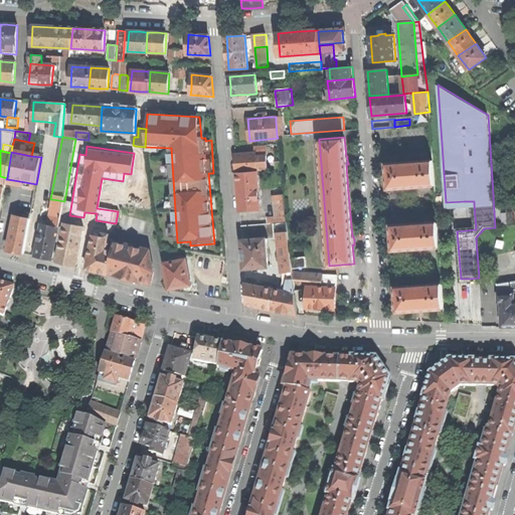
[(236,163),(236,172),(256,170),(255,157),(255,153),(235,154),(236,163)]
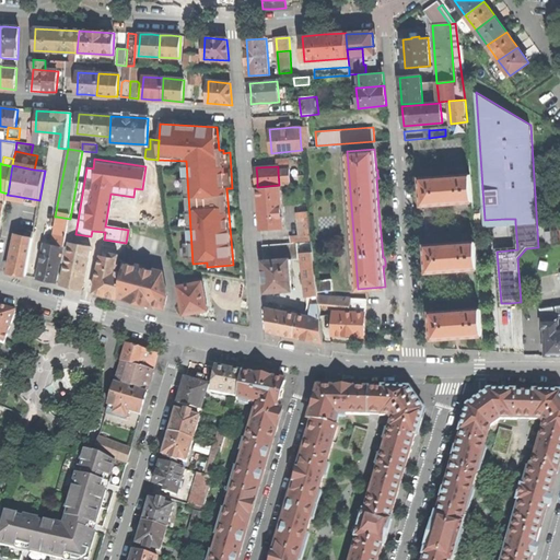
[(289,170),(278,171),(279,185),(279,186),(290,185),(289,170)]
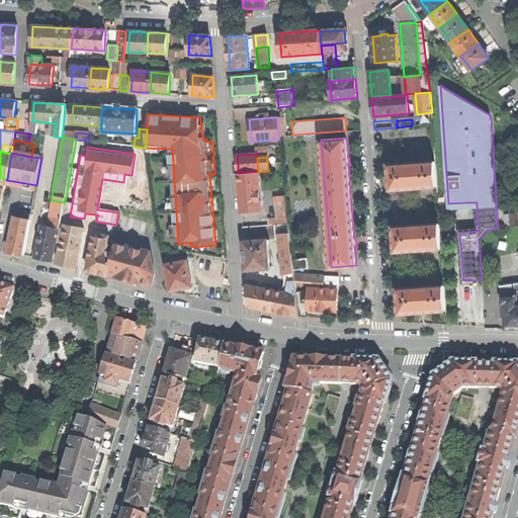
[(390,176),(391,189),(410,187),(410,189),(418,188),(418,187),(437,185),(435,163),(421,164),(421,161),(403,163),(403,165),(390,166),(390,164),(389,164),(390,176)]
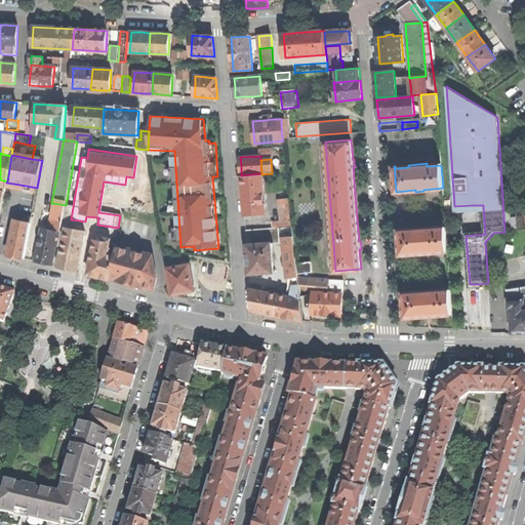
[(261,174),(261,173),(241,175),(243,194),(244,214),(265,212),(261,174)]
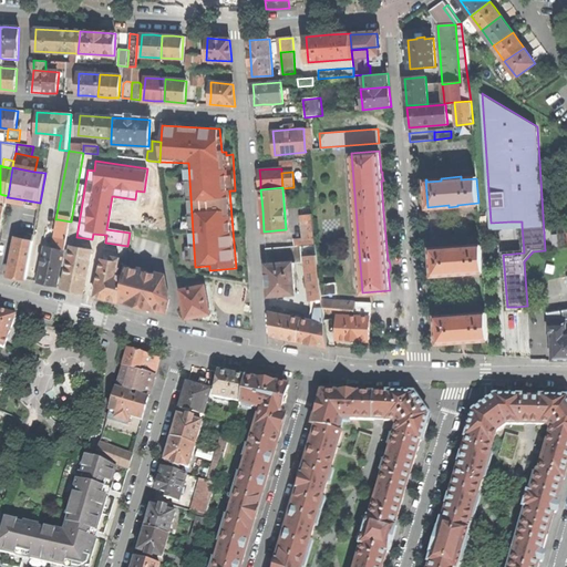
[(10,225),(14,198),(7,197),(3,218),(2,224),(10,225)]
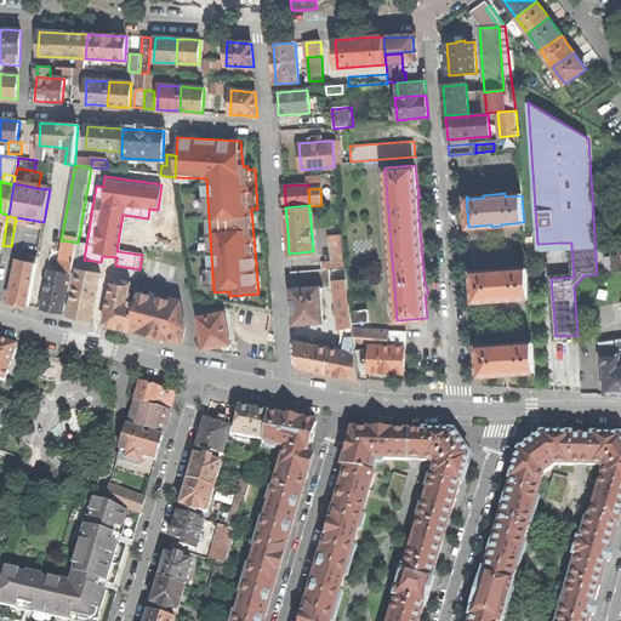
[(184,250),(184,233),(142,233),(143,251),(184,250)]
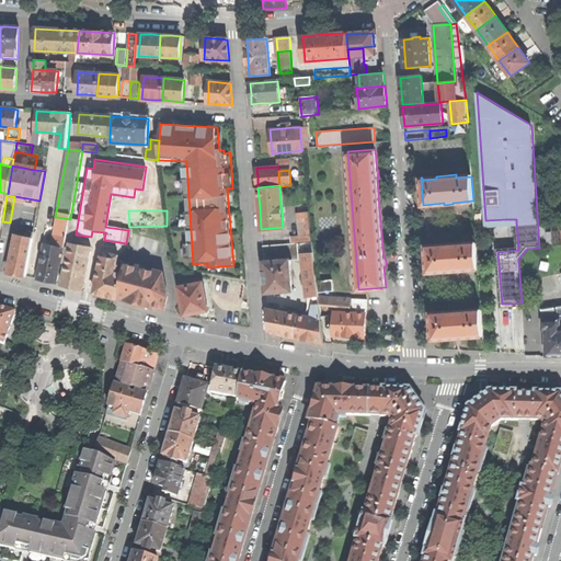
[(57,217),(55,232),(67,235),(70,219),(57,217)]
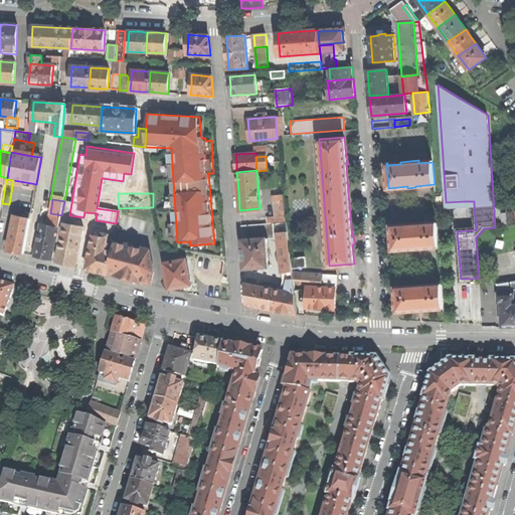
[(276,215),(277,222),(287,221),(284,199),(274,200),(276,215)]
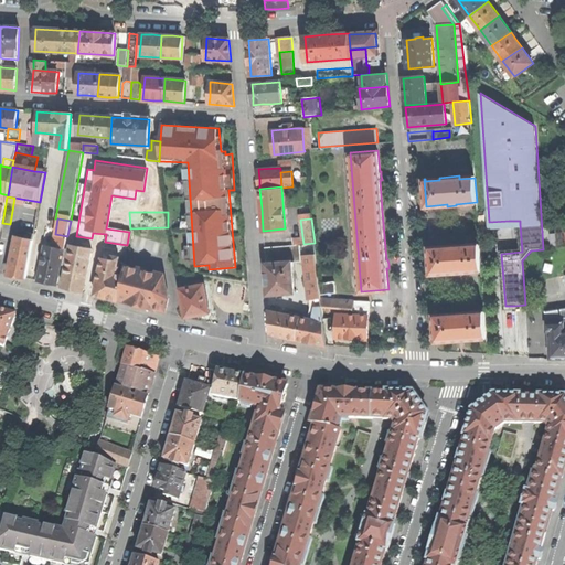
[(22,227),(20,238),(33,241),(35,231),(22,227)]
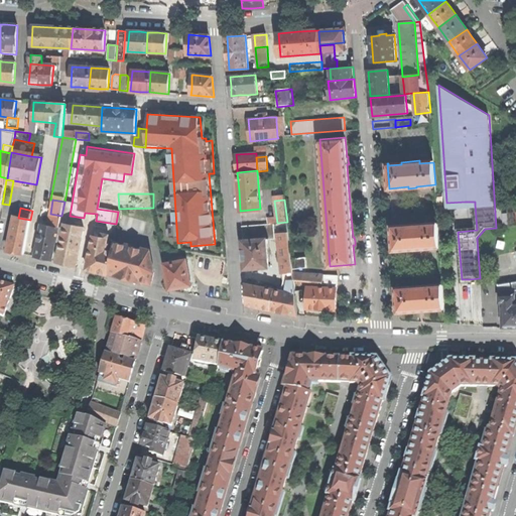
[(61,216),(50,214),(48,227),(59,228),(61,216)]
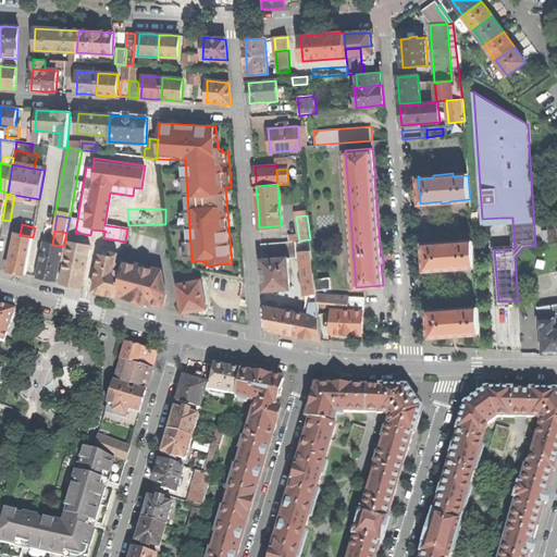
[(73,243),(74,235),(66,233),(64,246),(63,250),(69,251),(71,243),(73,243)]
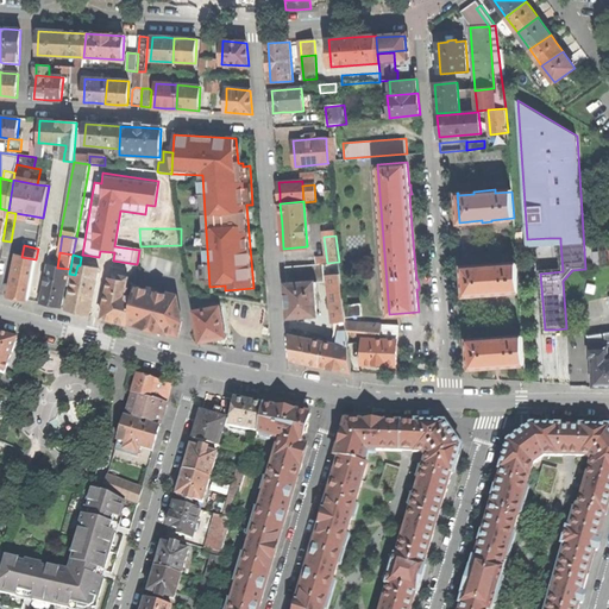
[(18,256),(10,297),(19,299),(29,301),(36,259),(22,257),(18,256)]
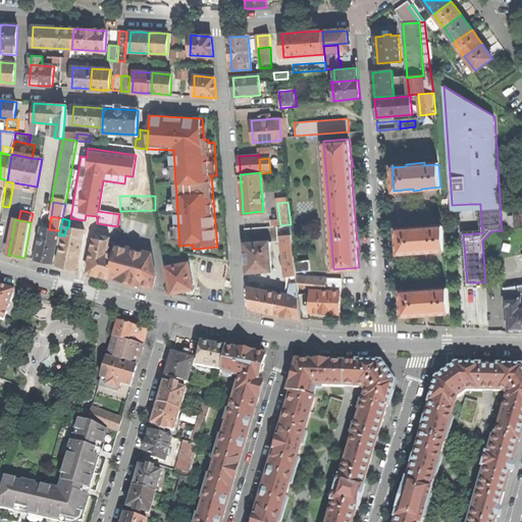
[(398,240),(399,253),(418,252),(418,253),(425,252),(425,251),(445,249),(445,246),(442,226),(429,227),(428,225),(411,226),(411,228),(398,229),(398,227),(396,227),(398,240)]
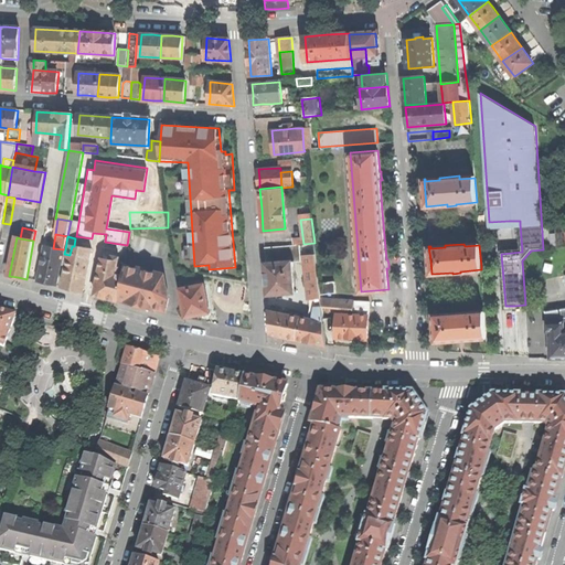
[(265,247),(266,264),(291,262),(291,263),(301,262),(299,245),(295,245),(265,247)]
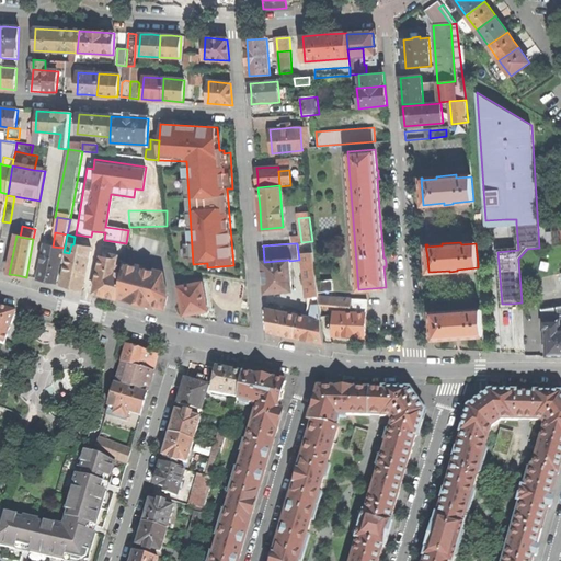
[(46,282),(58,284),(64,252),(65,248),(53,247),(45,244),(37,279),(46,282)]
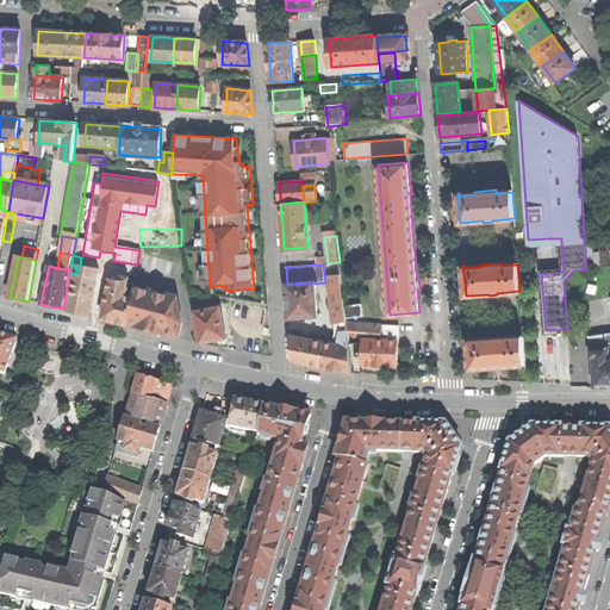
[(75,275),(68,310),(79,312),(89,315),(99,269),(80,266),(78,266),(75,275)]
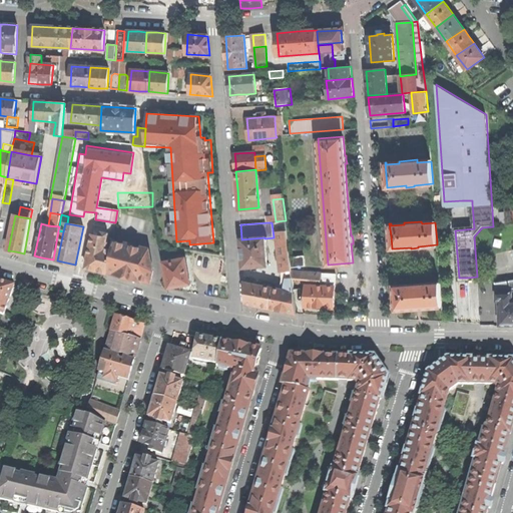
[(276,231),(280,263),(291,261),(290,258),(287,230),(276,231)]
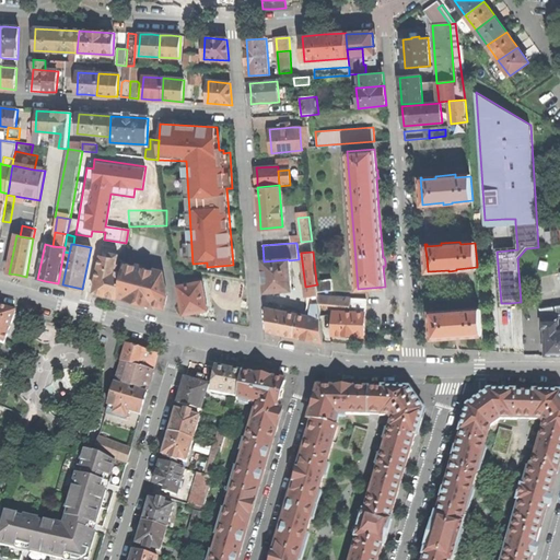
[(102,256),(94,293),(105,295),(118,299),(118,295),(123,272),(117,271),(118,265),(116,265),(118,255),(111,254),(109,258),(102,256)]
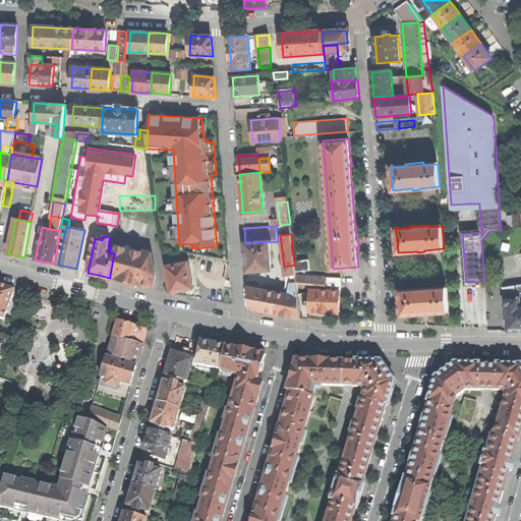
[(246,256),(247,272),(271,270),(269,242),(269,241),(245,243),(246,256)]
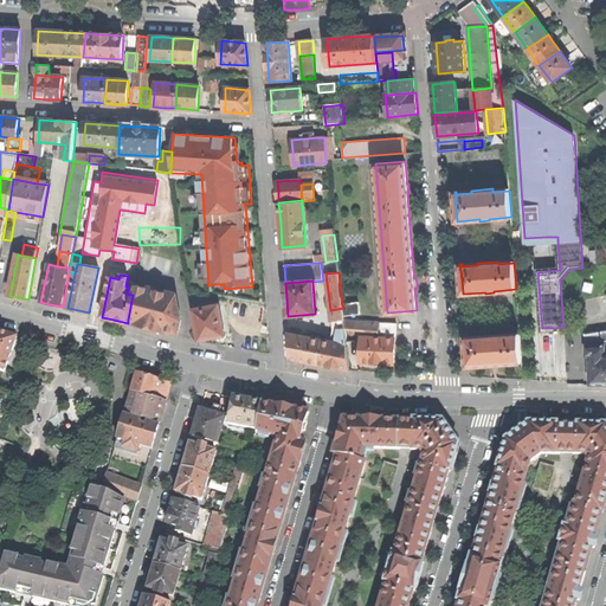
[(133,295),(128,320),(136,322),(147,324),(150,326),(155,327),(167,329),(179,333),(181,321),(179,307),(172,305),(174,295),(134,285),(133,295)]
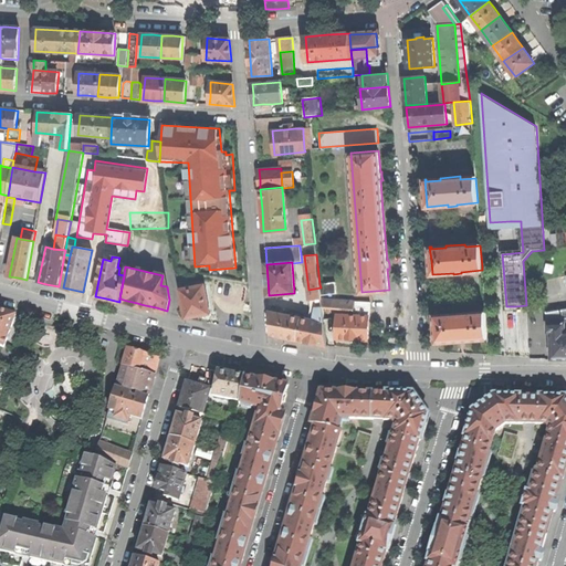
[(335,282),(320,284),(321,287),(321,295),(336,293),(335,282)]
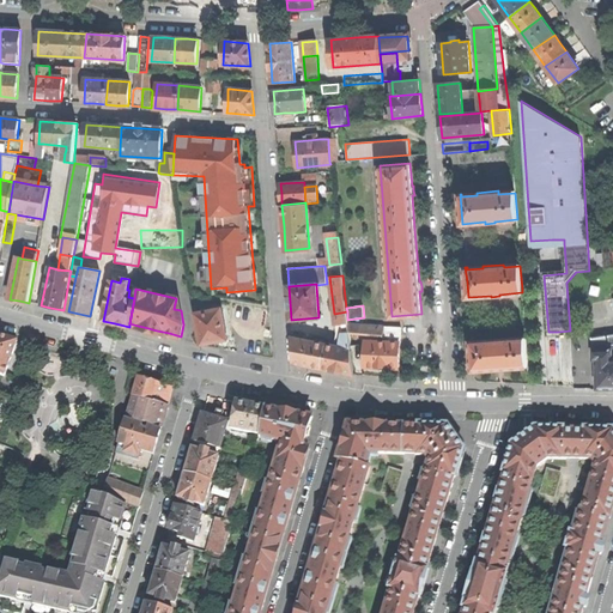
[(195,314),(201,345),(216,343),(228,340),(222,309),(200,313),(195,314)]
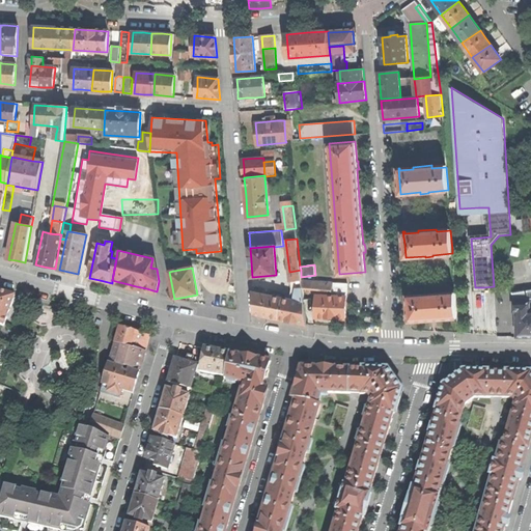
[(290,281),(302,280),(301,277),(301,270),(289,272),(290,281)]
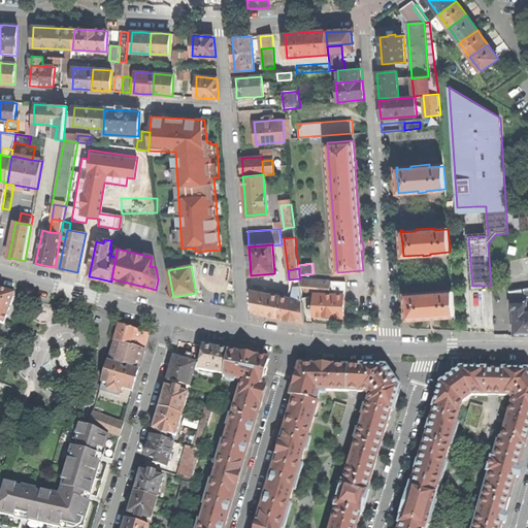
[(330,288),(331,281),(300,278),(301,287),(317,287),(330,288)]
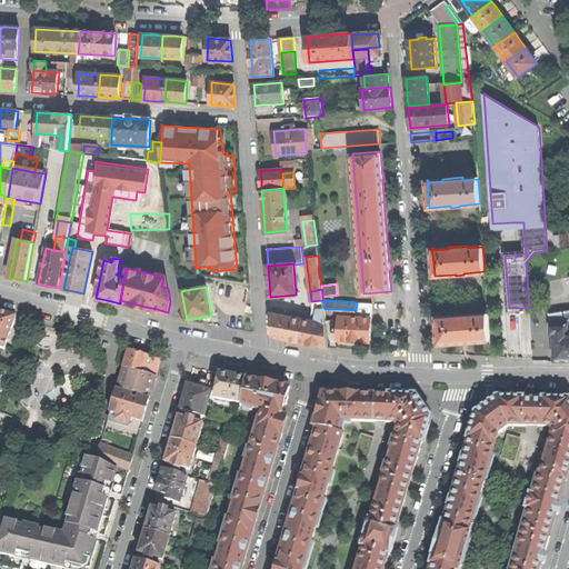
[(371,319),(372,303),(357,302),(356,310),(357,310),(357,318),(371,319)]
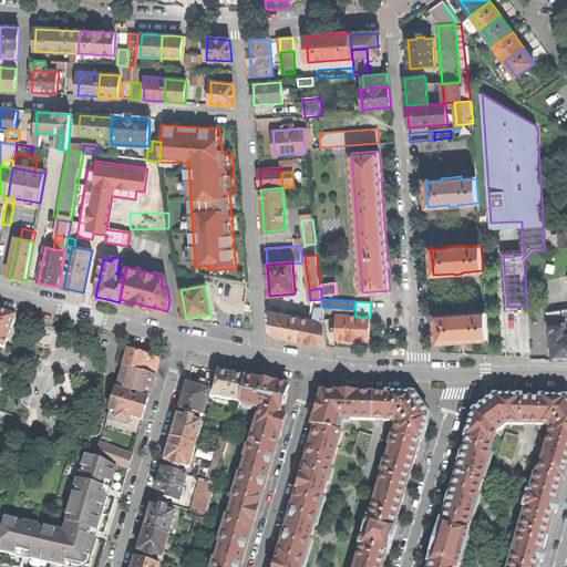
[(315,320),(302,318),(299,340),(328,346),(325,319),(323,308),(317,308),(315,320)]
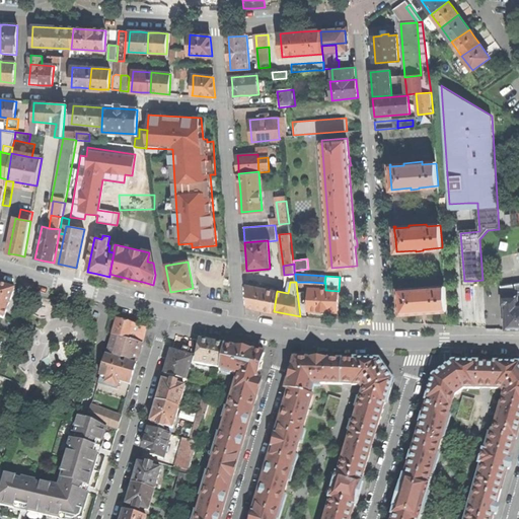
[(311,289),(311,282),(296,282),(297,292),(308,291),(308,289),(311,289)]
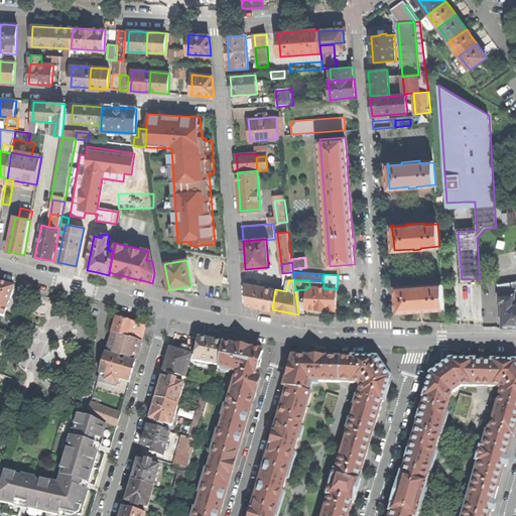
[(515,327),(515,280),(498,283),(501,294),(500,294),(500,302),(502,302),(503,328),(515,327)]
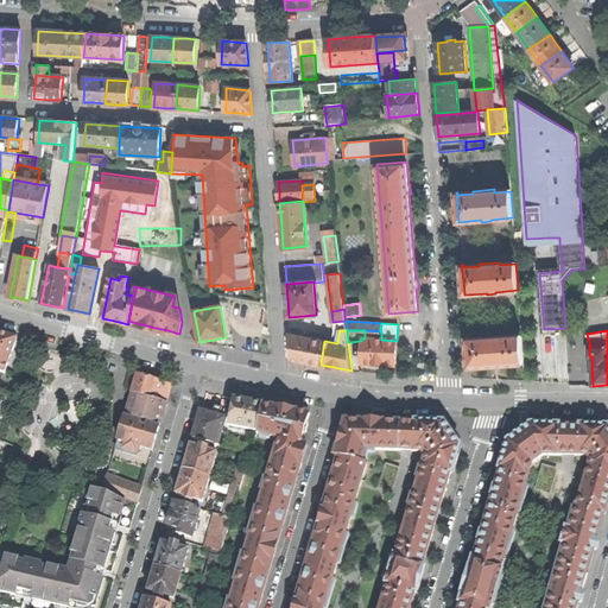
[(0,334),(0,371),(4,373),(18,339),(5,335),(0,334)]
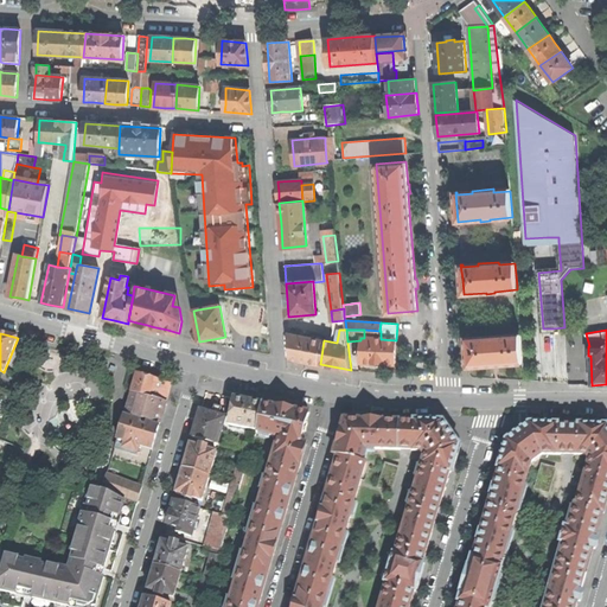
[(289,334),(292,359),(311,363),(320,364),(324,340),(289,334)]
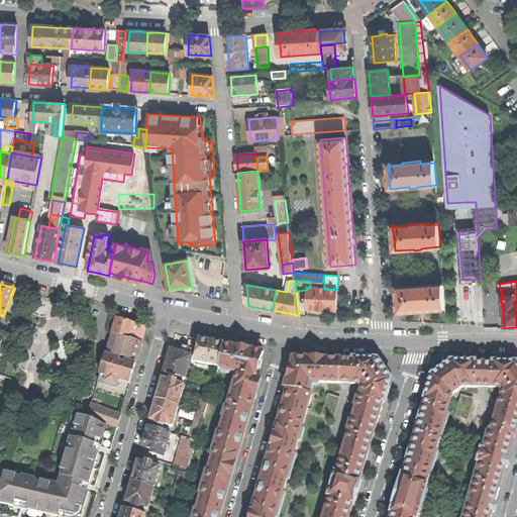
[(398,300),(399,313),(418,311),(419,313),(426,312),(426,311),(445,309),(443,286),(429,287),(429,285),(412,286),(412,288),(399,289),(399,287),(397,287),(398,300)]
